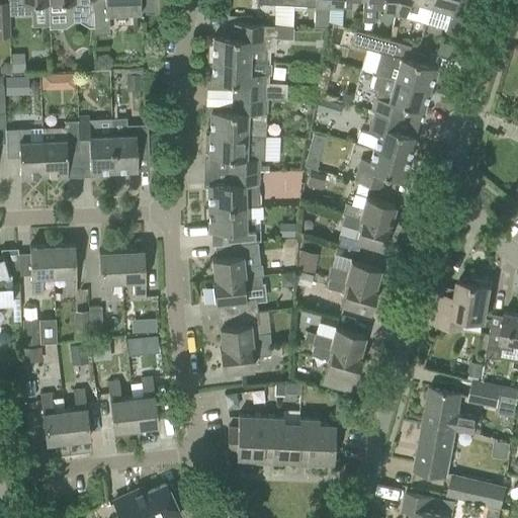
[(8,0),(8,2),(9,14),(31,13),(31,3),(49,2),(49,0),(8,0)]
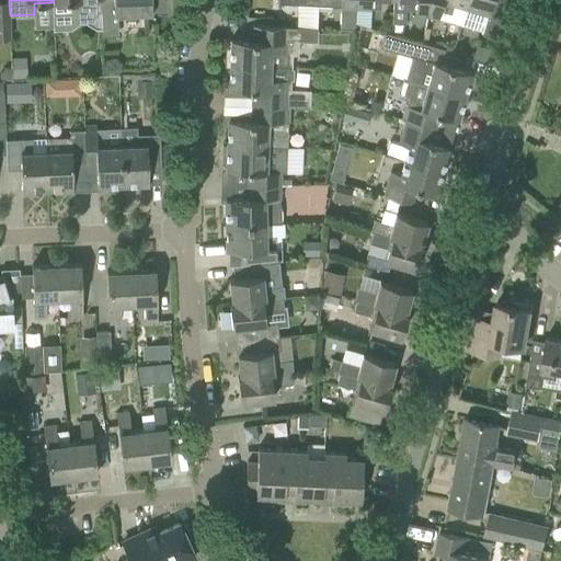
[(53,0),(53,2),(54,11),(98,10),(96,0),(53,0)]
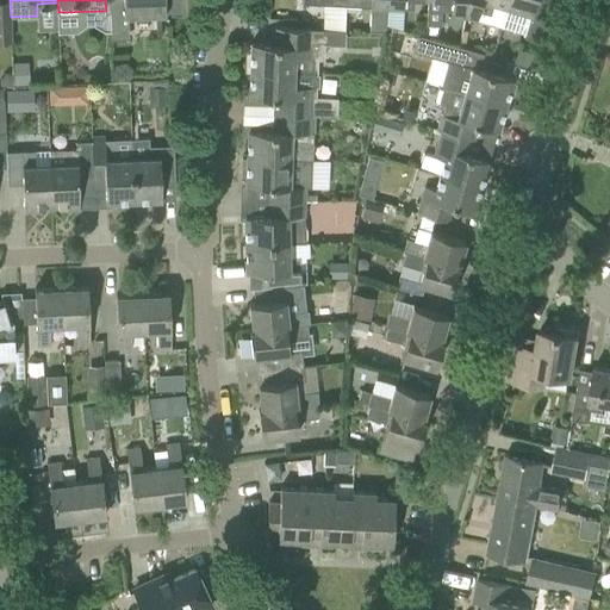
[(112,0),(110,2),(110,10),(106,11),(106,13),(106,30),(111,30),(111,39),(129,38),(128,18),(166,17),(165,0),(112,0)]
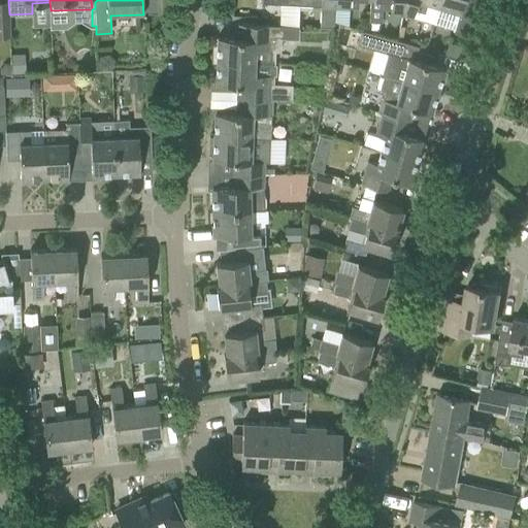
[(311,0),(311,5),(321,6),(320,25),(334,26),(335,7),(335,0),(311,0)]
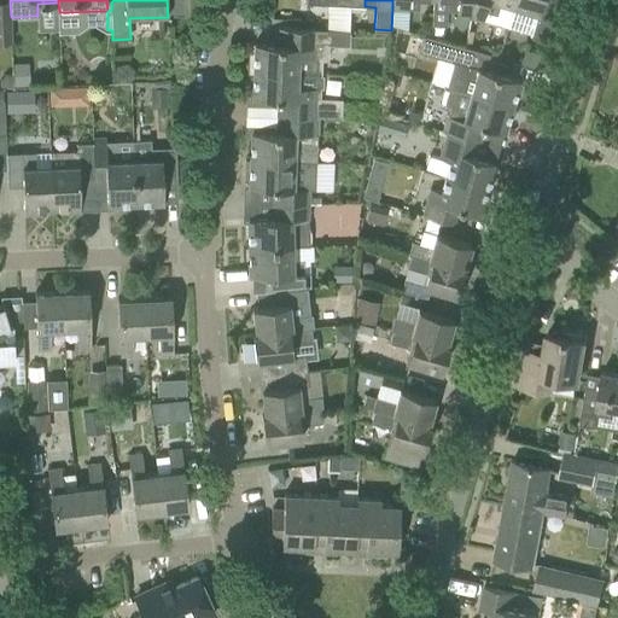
[(420,0),(392,0),(392,9),(408,10),(408,9),(420,9),(420,0)]
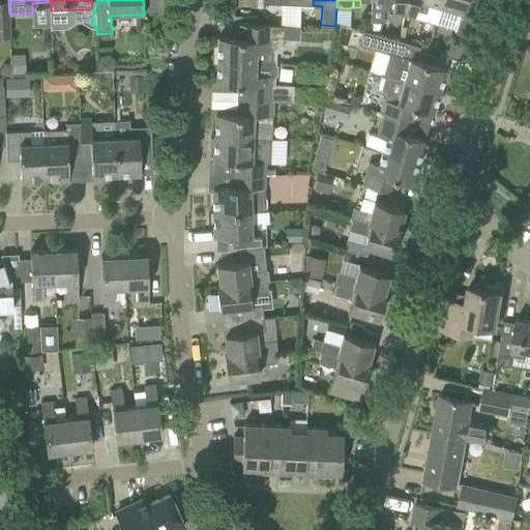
[(383,0),(383,9),(392,9),(392,16),(404,16),(406,0),(383,0)]
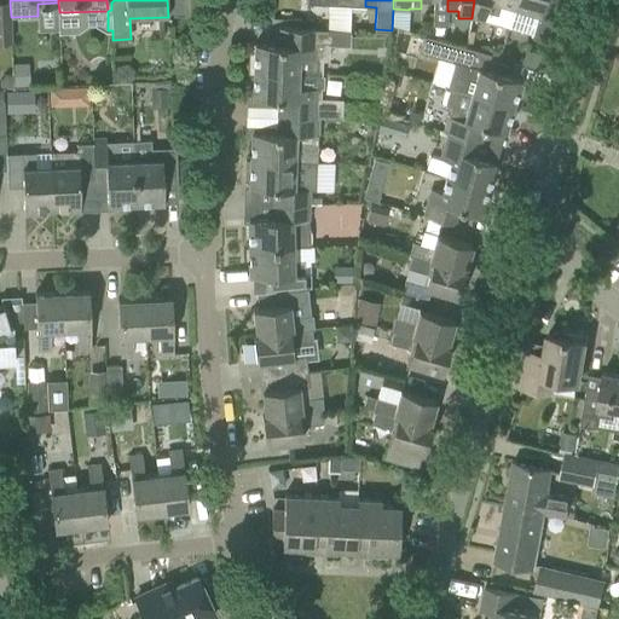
[(508,27),(509,28),(516,0),(474,0),(472,18),(485,22),(486,11),(498,15),(498,16),(510,19),(508,27)]
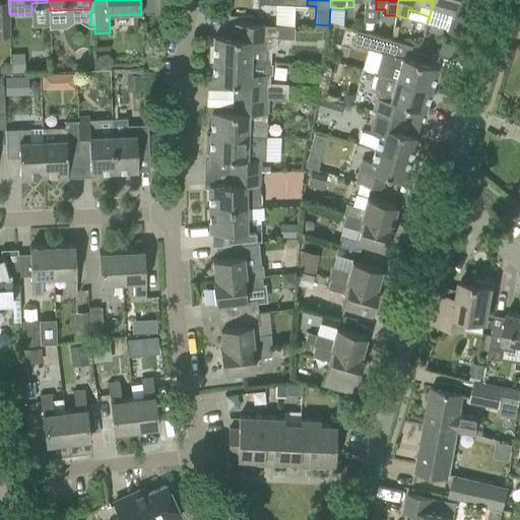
[(434,0),(428,23),(448,29),(447,31),(459,36),(470,1),(467,0),(434,0)]
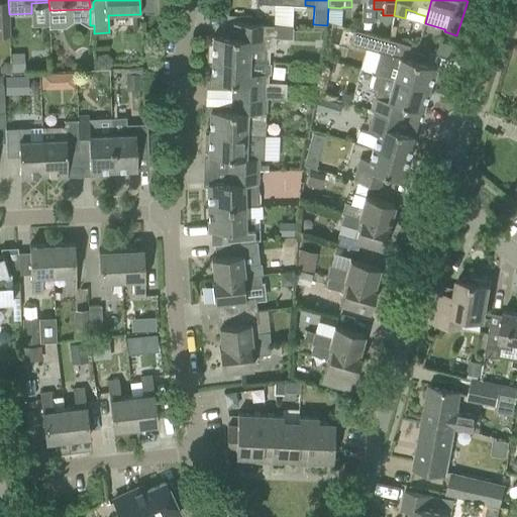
[(0,34),(10,34),(9,14),(8,2),(0,2),(0,34)]
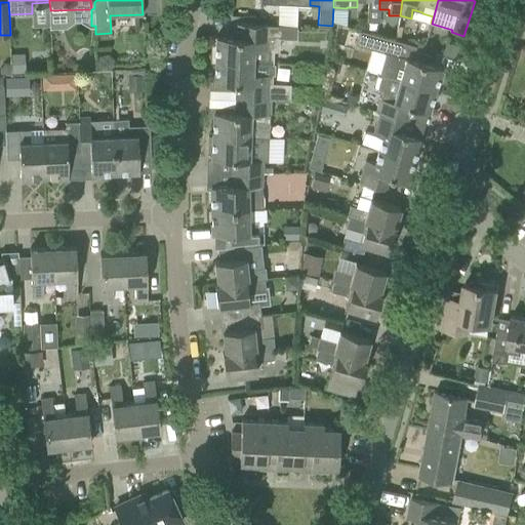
[(280,48),(280,25),(264,24),(238,24),(237,37),(216,37),(215,59),(252,62),(252,61),(272,62),(273,48),(280,48)]
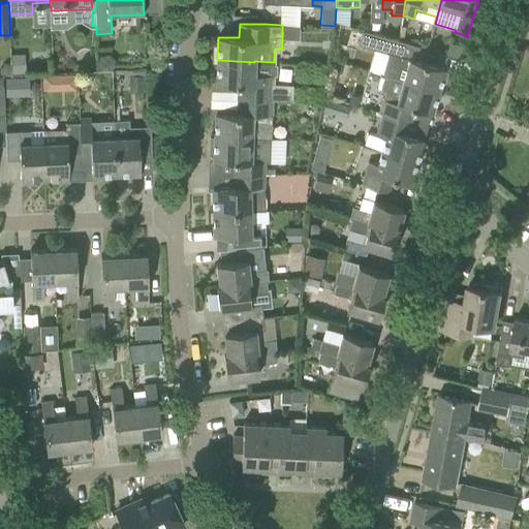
[(360,40),(359,43),(376,50),(385,52),(383,60),(379,72),(438,90),(445,67),(415,59),(405,56),(409,43),(395,39),(363,29),(360,40)]
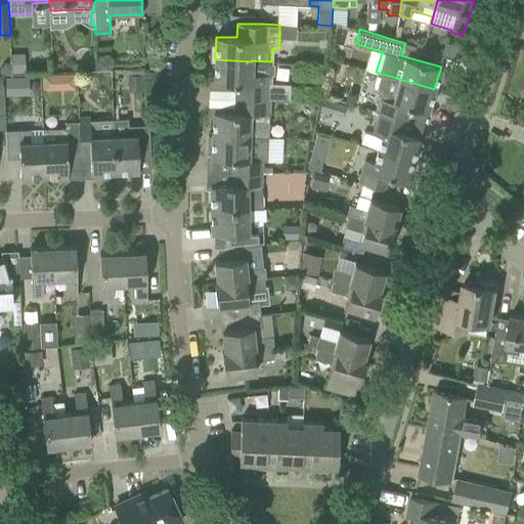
[(11,53),(12,74),(26,73),(25,52),(11,53)]
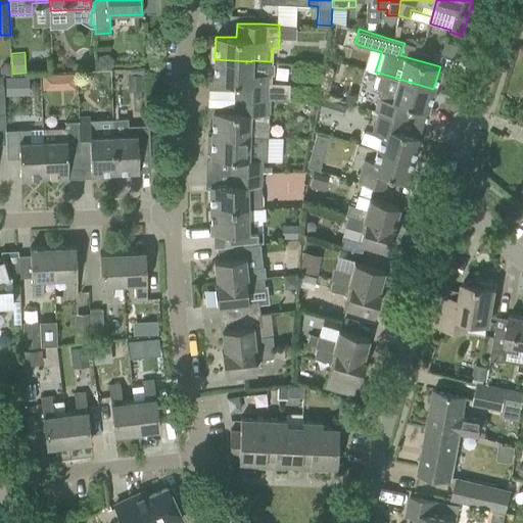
[(114,59),(108,53),(100,56),(97,59),(98,70),(110,69),(112,67),(114,59)]
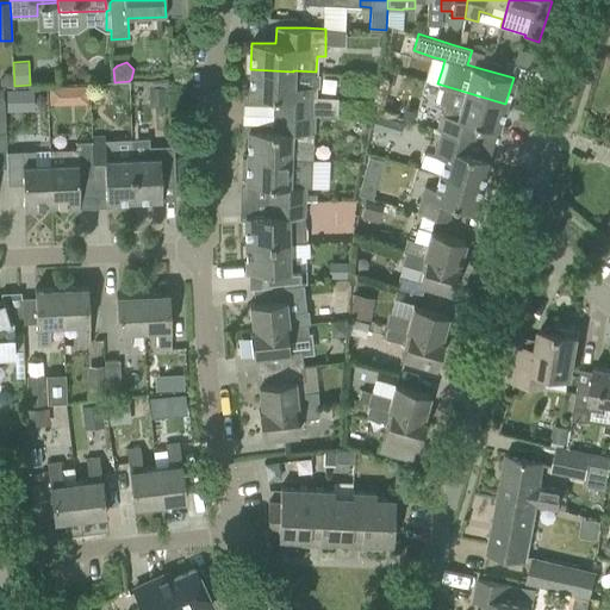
[(316,74),(316,72),(293,70),(293,72),(250,69),(249,97),(278,98),(277,113),(313,114),(337,116),(338,97),(316,95),(316,86),(319,86),(319,74),(316,74)]
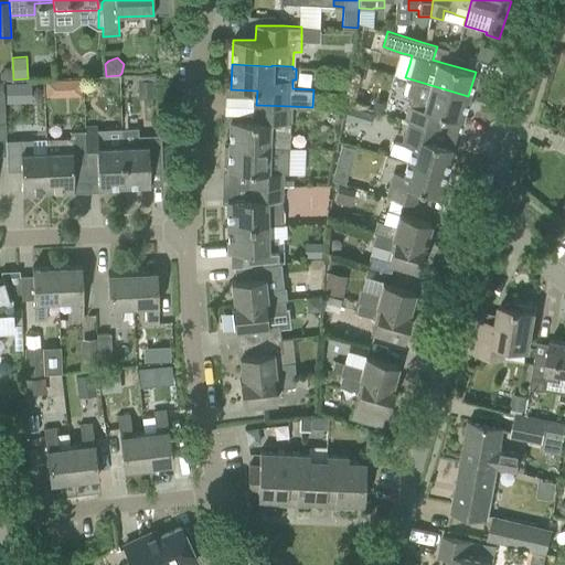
[(365,82),(369,70),(356,66),(353,77),(365,82)]
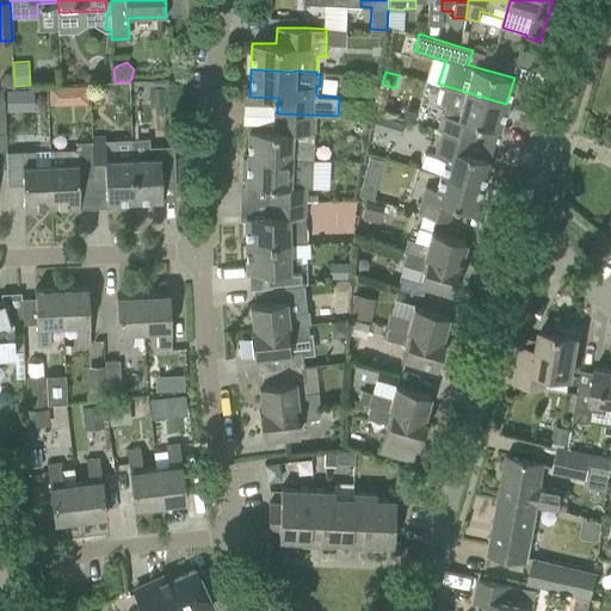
[(0,79),(0,86),(13,86),(12,73),(5,74),(0,79)]
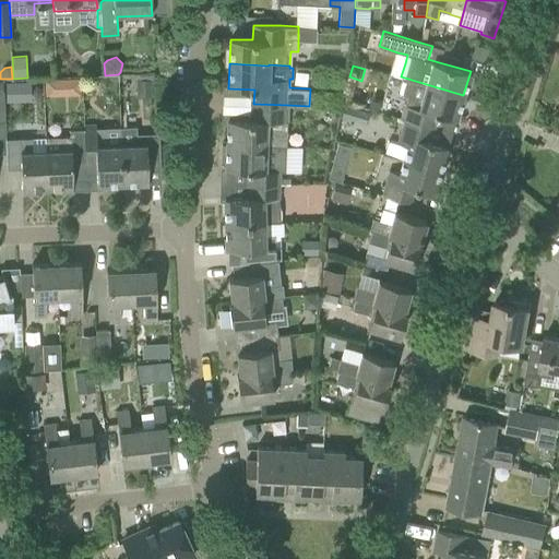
[(401,94),(407,95),(401,118),(405,119),(431,127),(436,114),(456,119),(463,95),(401,76),(401,78),(405,79),(401,94)]
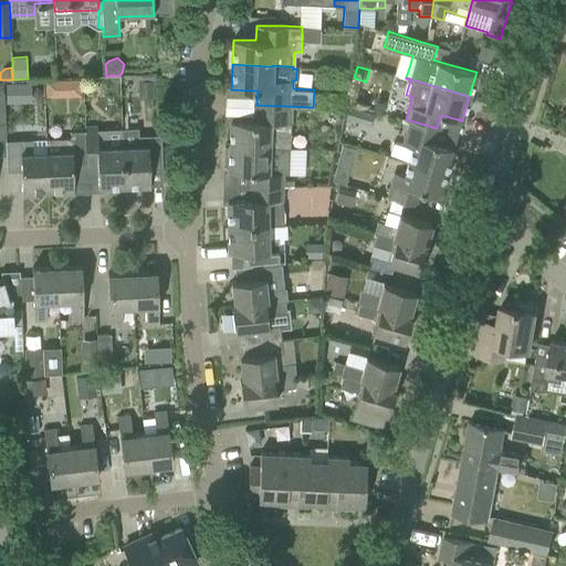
[(44,97),(59,97),(59,79),(44,80),(44,97)]
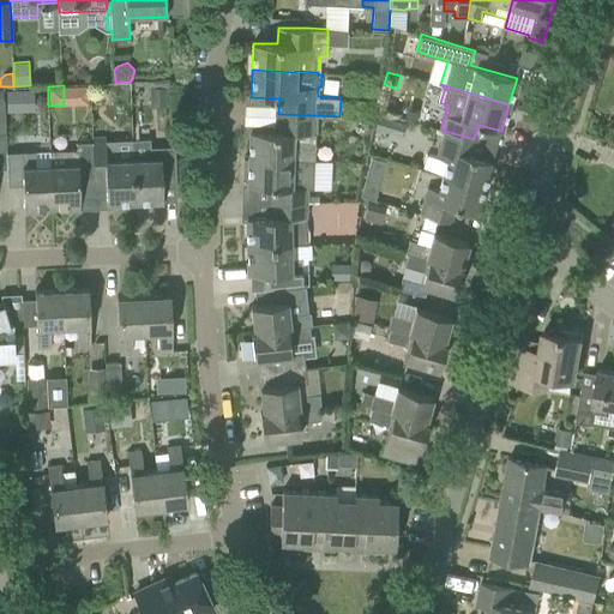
[(168,106),(167,86),(150,88),(150,107),(168,106)]
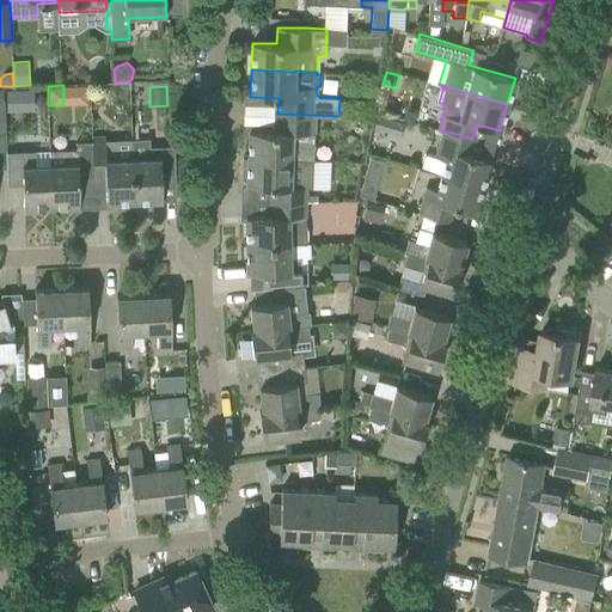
[(248,158),(307,160),(307,159),(313,159),(314,115),(277,114),(277,132),(249,130),(248,158)]
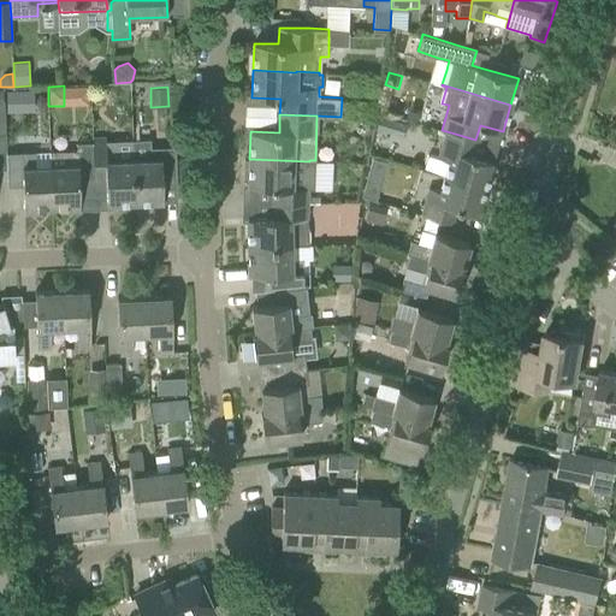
[(388,118),(379,114),(375,128),(384,130),(388,118)]
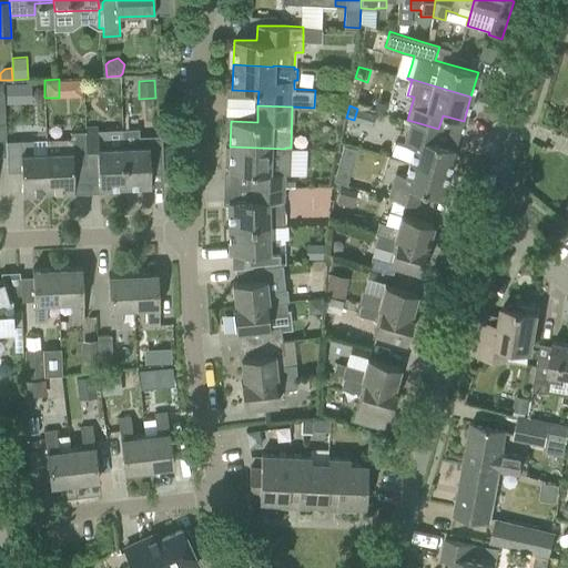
[(414,148),(411,162),(448,173),(455,149),(434,143),(438,129),(412,121),(404,145),(414,148)]
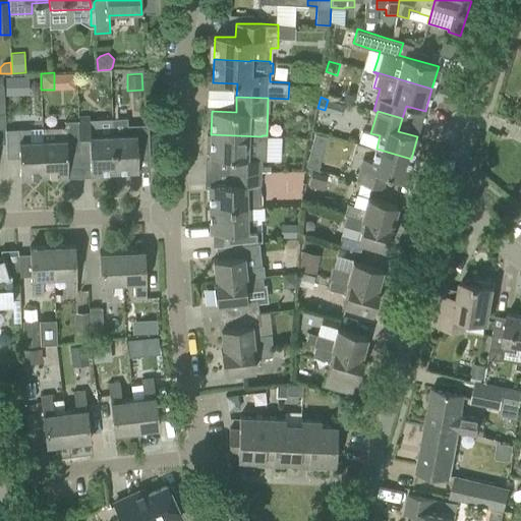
[(137,151),(150,151),(149,124),(128,125),(127,118),(112,118),(113,126),(113,135),(114,172),(138,171),(137,151)]
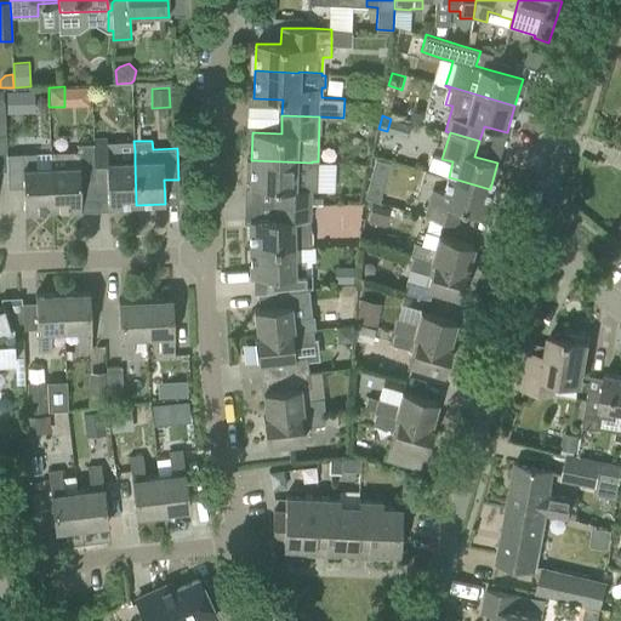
[(51,153),(51,167),(52,210),(67,210),(67,212),(81,212),(80,182),(96,182),(93,143),(78,144),(78,152),(51,153)]
